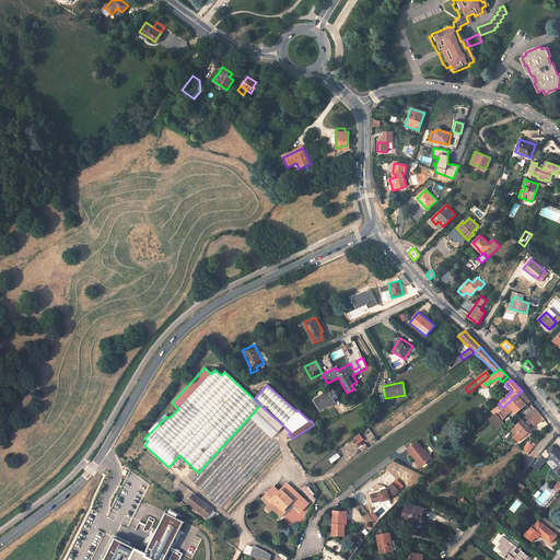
[(327,407),(328,408),(334,404),(331,401),(336,398),(330,389),(312,401),(318,412),(327,407)]
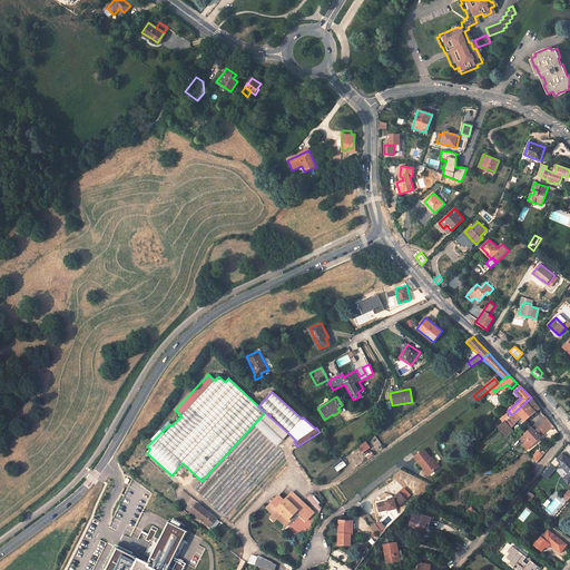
[(537,405),(531,397),(514,412),(524,421),(539,409),(537,405)]
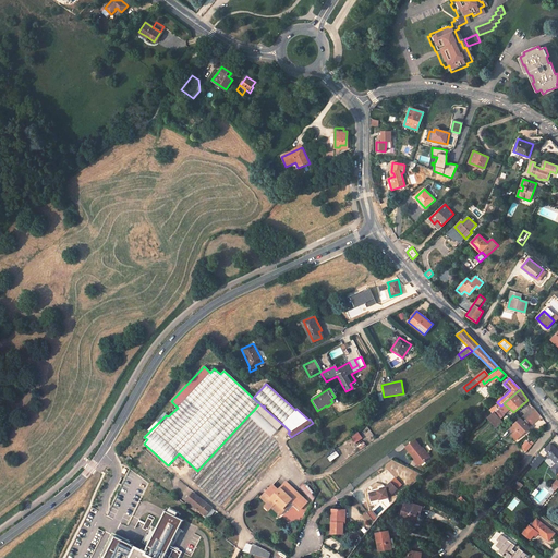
[(265,407),(264,405),(263,407),(262,405),(256,412),(276,431),(282,424),(264,408),(265,407)]
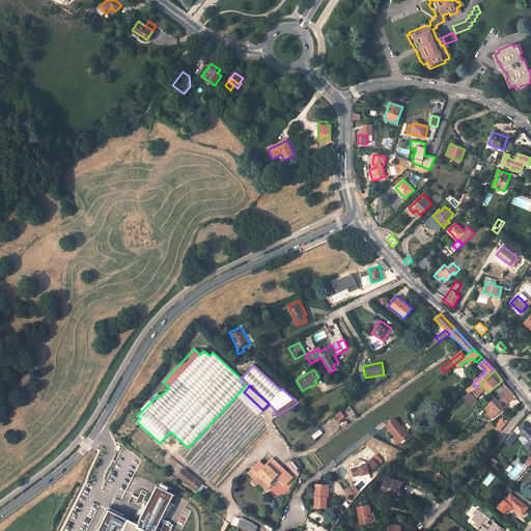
[(509,389),(506,386),(496,397),(498,400),(500,398),(509,389)]
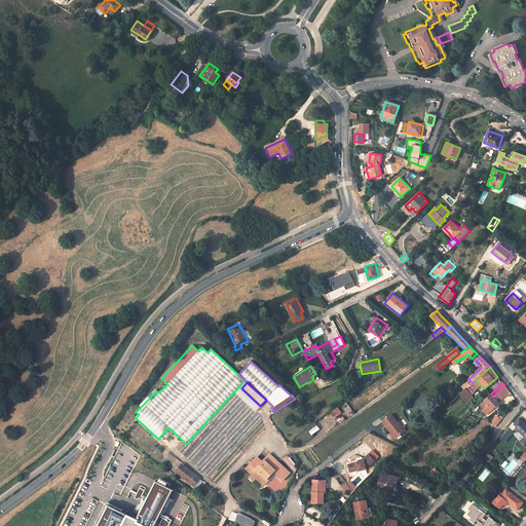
[(504,385),(495,395),(498,399),(500,401),(509,390),(508,389),(504,385)]
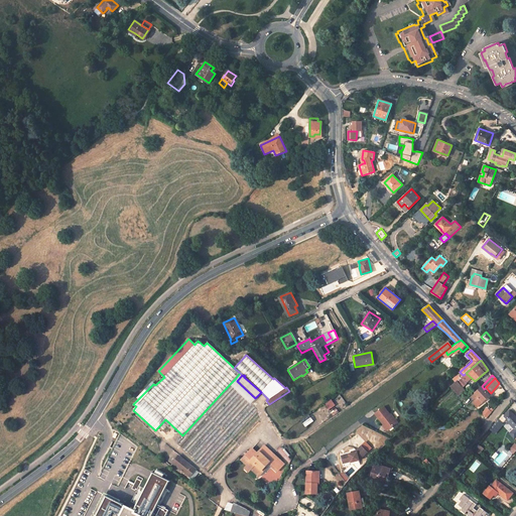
[(235,379),(230,384),(232,386),(250,404),(255,398),(237,381),(235,379)]
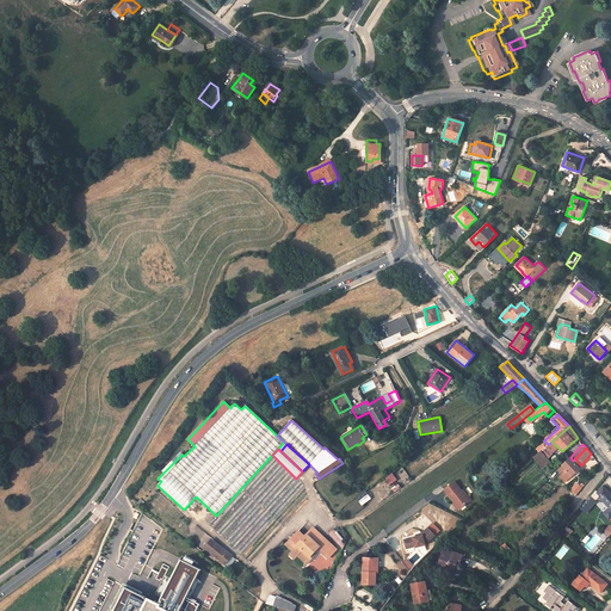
[(542,469),(554,458),(547,451),(544,449),(532,458),(542,469)]
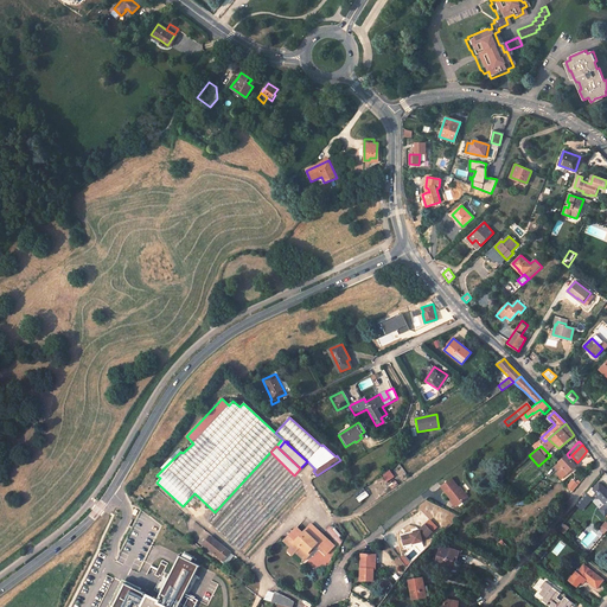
[(567,454),(555,466),(560,471),(556,475),(551,479),(557,485),(576,465),(569,458),(567,454)]
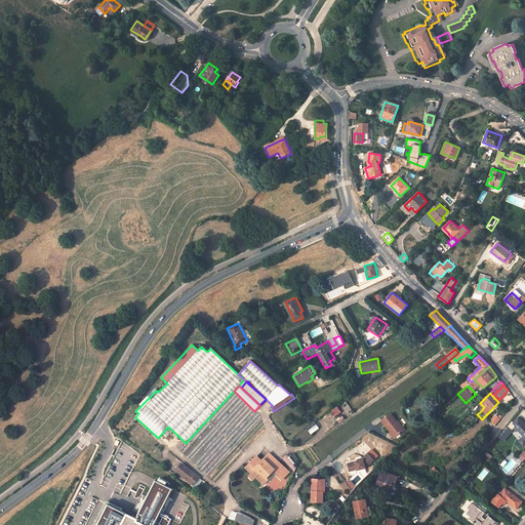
[(339,410),(334,414),(337,420),(344,416),(339,410)]
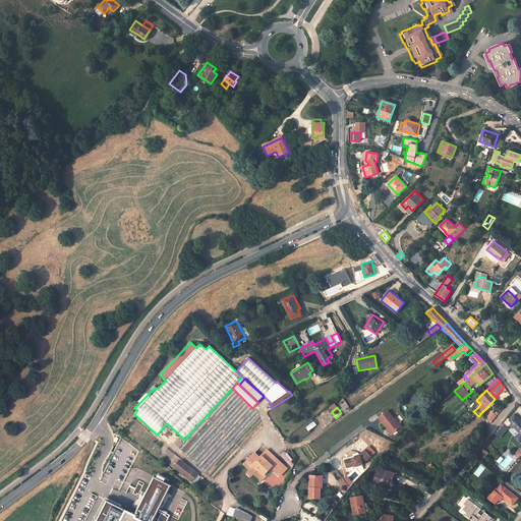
[(400,426),(387,410),(379,417),(391,433),(400,426)]
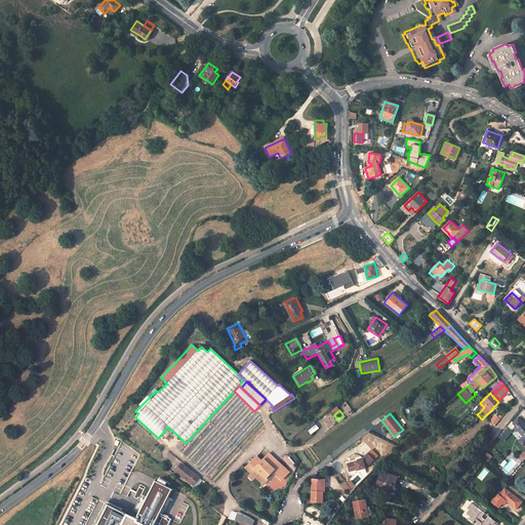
[(495,414),(490,420),(495,426),(500,419),(495,414)]
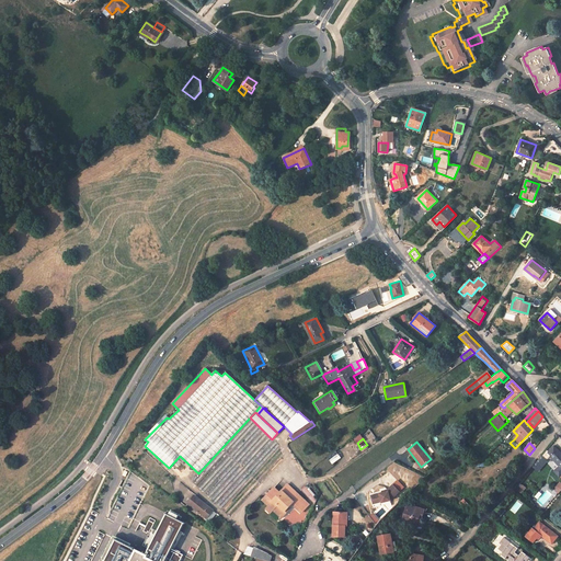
[(560,454),(553,446),(546,453),(559,467),(553,472),(558,478),(560,474),(560,454)]
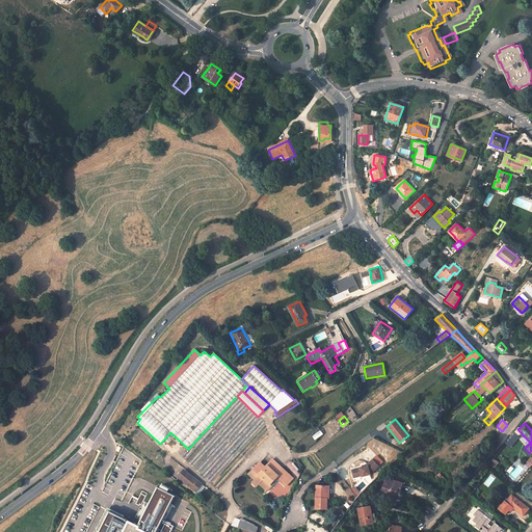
[(321,432),(314,439),(319,445),(326,439),(321,432)]
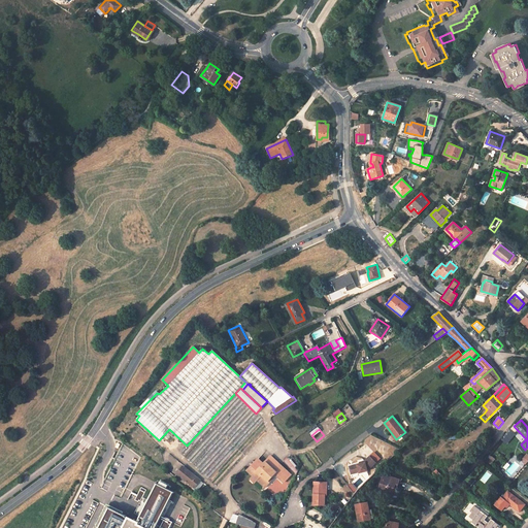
[(506,444),(516,434),(510,429),(501,439),(506,444)]
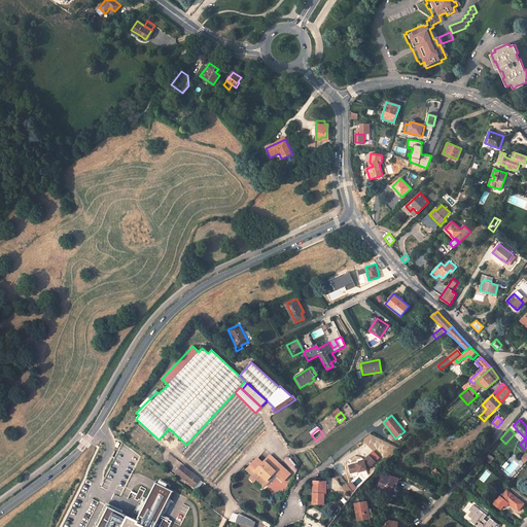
[(270,455),(265,461),(274,469),(279,463),(270,455)]
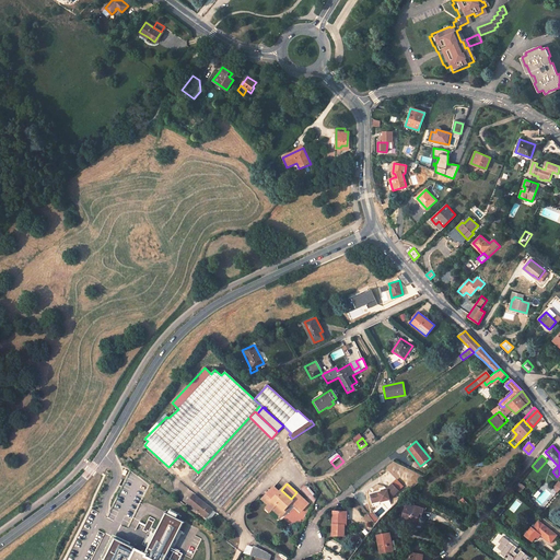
[(398,491),(392,485),(386,490),(387,491),(370,496),(372,503),(381,501),(381,502),(389,500),(398,491)]
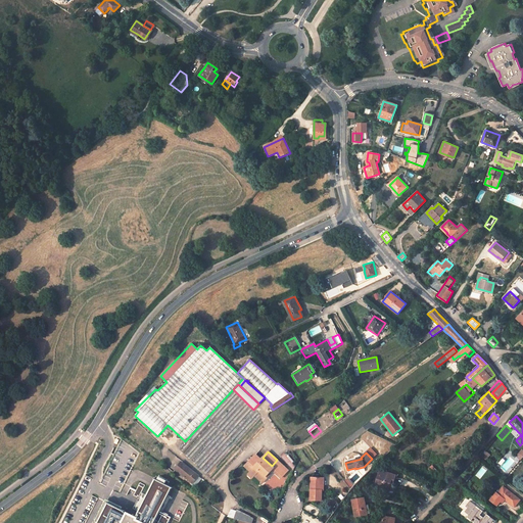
[(273,469),(278,474),(281,477),(288,469),(277,460),(272,466),(263,458),(260,460),(254,456),(245,467),(251,472),(248,475),(252,479),(255,476),(263,482),(268,477),(267,476),(273,469)]
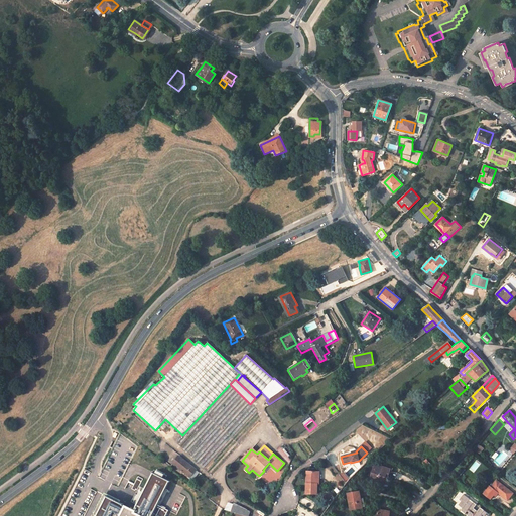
[(179,457),(173,464),(190,477),(196,470),(179,457)]
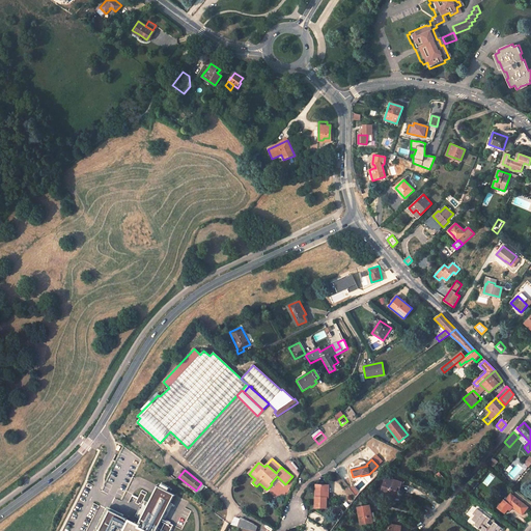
[(386,477),(380,495),(391,499),(395,490),(396,487),(398,487),(400,482),(386,477)]
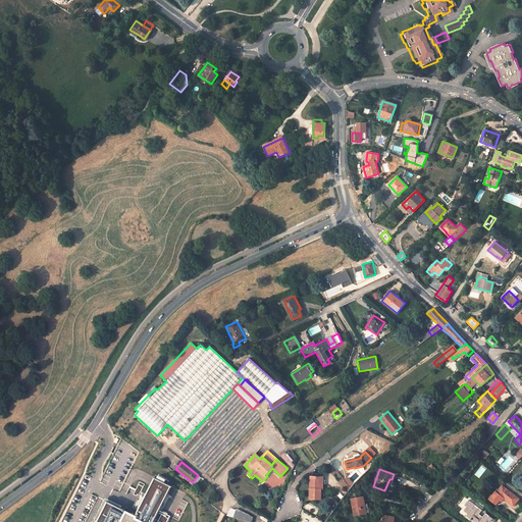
[(133,512),(106,499),(94,521),(164,521),(168,515),(160,510),(170,484),(152,475),(133,512)]
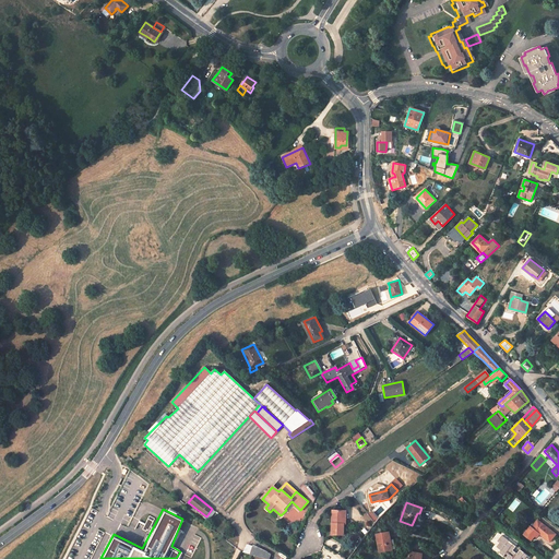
[(216,513),(212,509),(206,516),(204,519),(209,522),(216,513)]
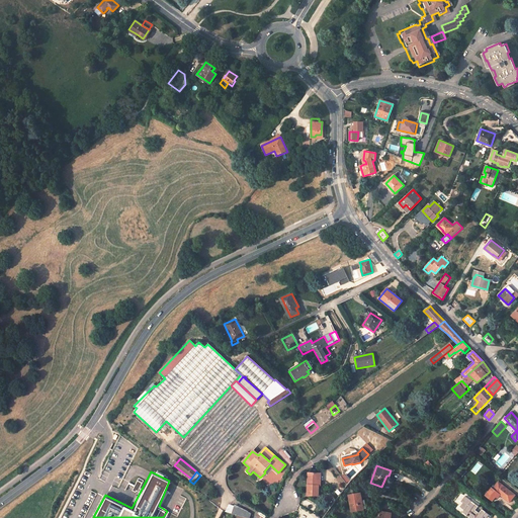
[(318,473),(309,473),(308,497),(318,497),(318,486),(318,473)]
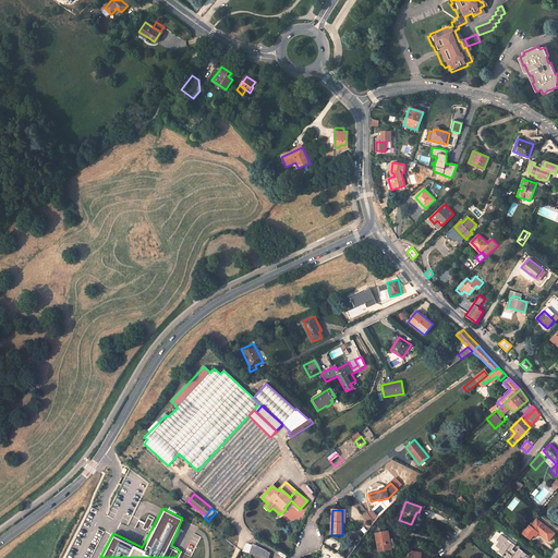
[(536,519),(531,526),(529,525),(522,533),(530,540),(534,535),(536,536),(537,534),(548,543),(555,533),(536,519)]
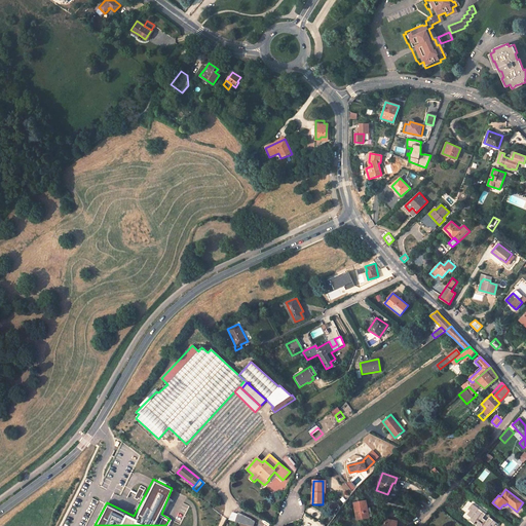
[(353,501),(357,518),(371,516),(370,505),(366,506),(365,500),(353,501)]
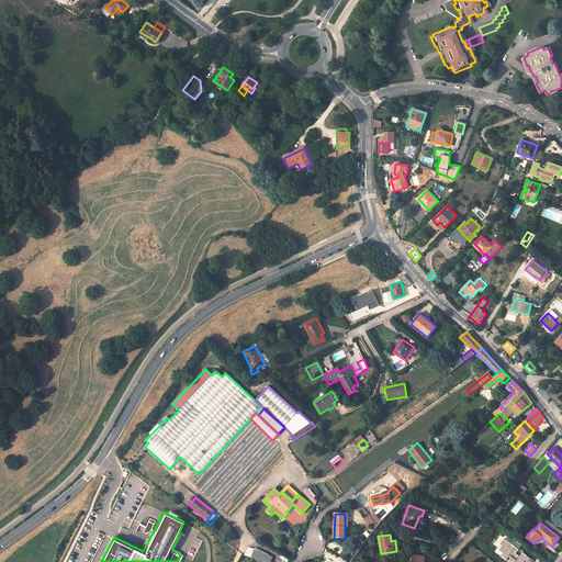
[(509,540),(504,547),(508,551),(508,552),(520,561),(526,554),(509,540)]
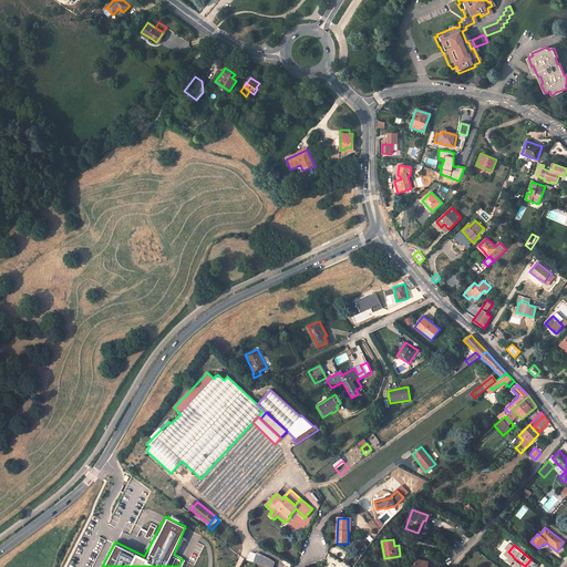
[(272,566),(275,562),(256,554),(254,564),(269,566),(272,566)]
